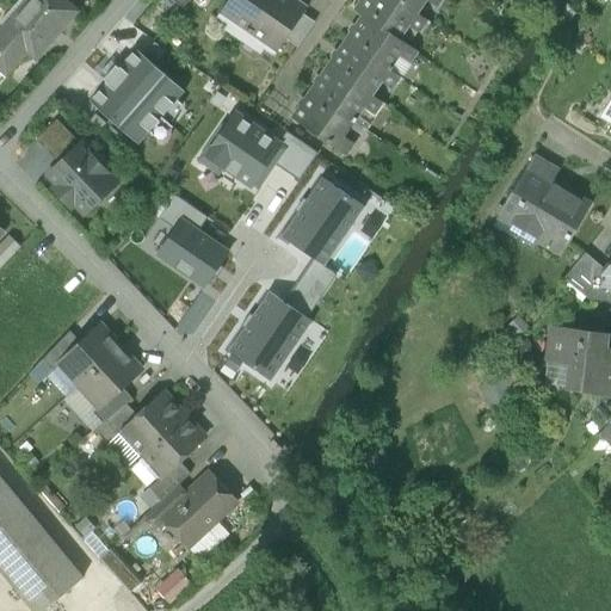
[(61,0),(29,0),(4,29),(2,28),(0,30),(0,62),(11,73),(29,53),(35,59),(49,43),(48,41),(57,30),(59,31),(75,12),(61,0)]
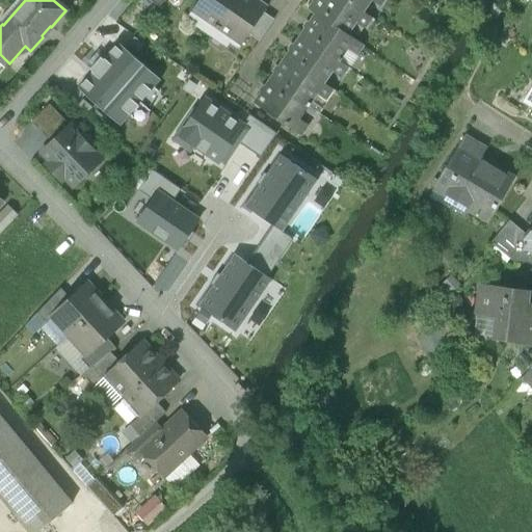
[(235,0),(198,0),(189,15),(200,22),(202,20),(215,29),(235,0)]
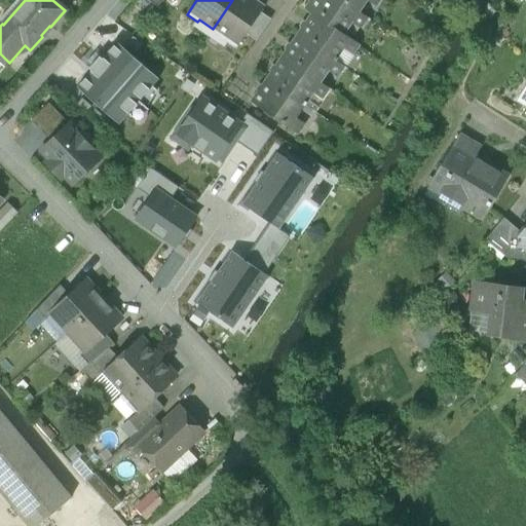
[(253,0),(232,0),(213,29),(227,38),(225,41),(235,48),(246,34),(260,12),(264,7),(253,0)]
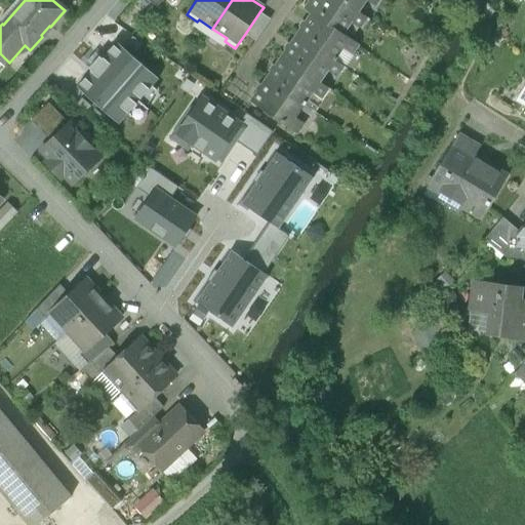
[(338,0),(311,0),(305,9),(350,40),(351,38),(344,34),(358,13),(338,0)]
